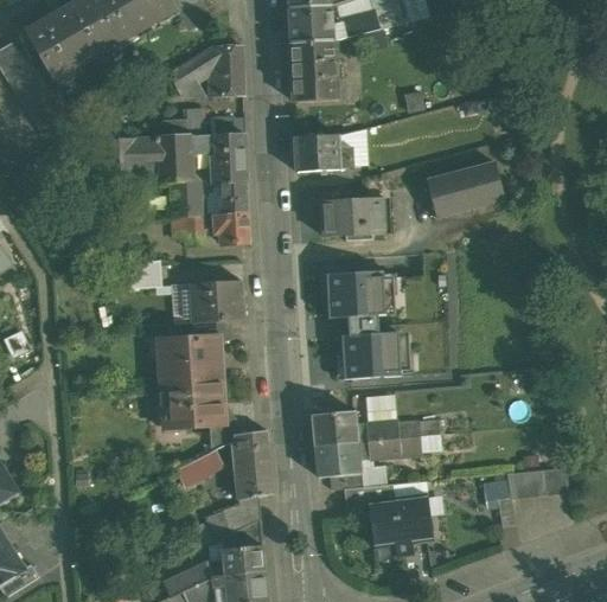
[(78,0),(26,30),(55,78),(116,43),(90,0),(78,0)]
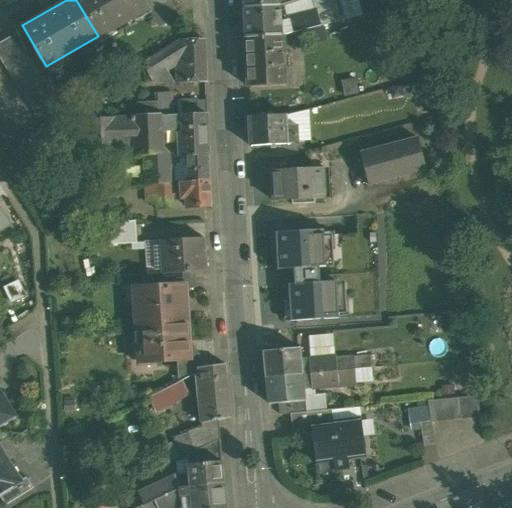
[(76,0),(98,36),(149,6),(150,6),(146,0),(76,0)]
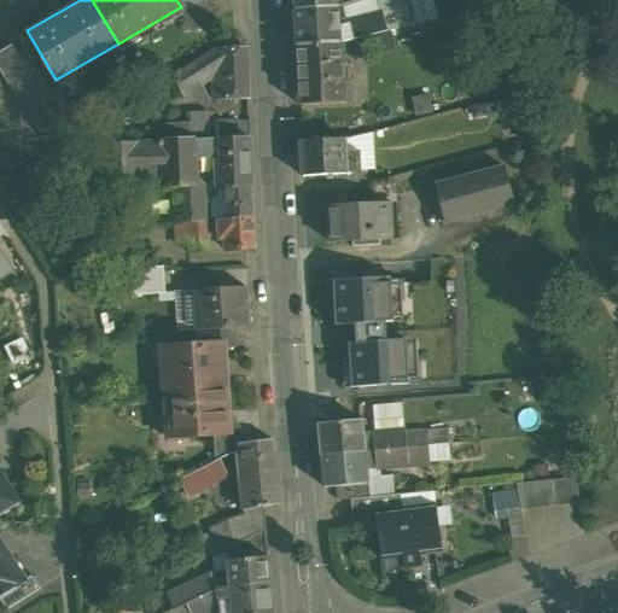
[(176,0),(181,7),(180,7),(193,29),(215,17),(205,0),(176,0)]
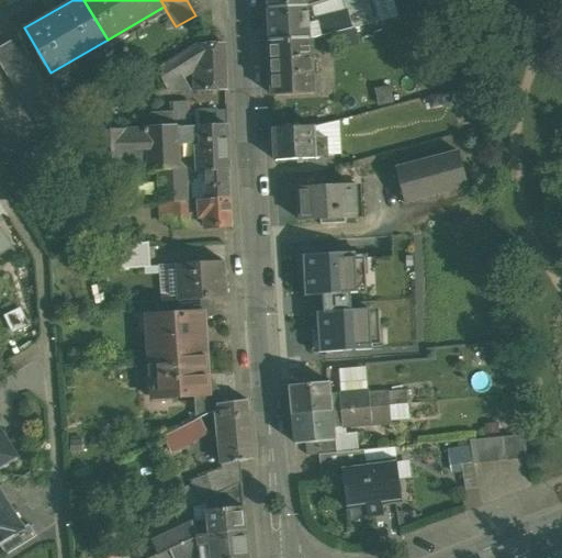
[(316,0),(307,3),(268,6),(269,37),(311,35),(397,12),(394,0),(316,0)]
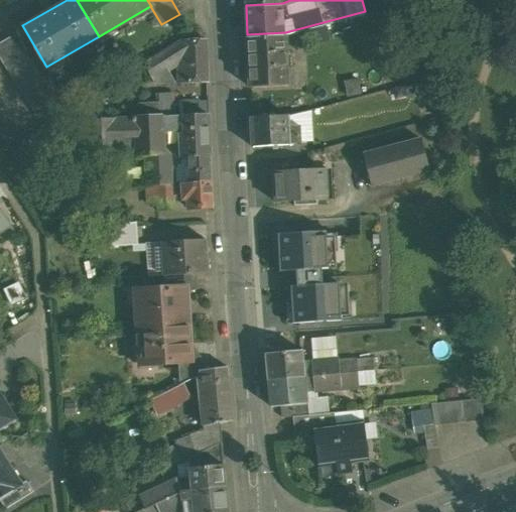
[(17,31),(0,40),(0,55),(5,65),(25,51),(27,51),(17,31)]
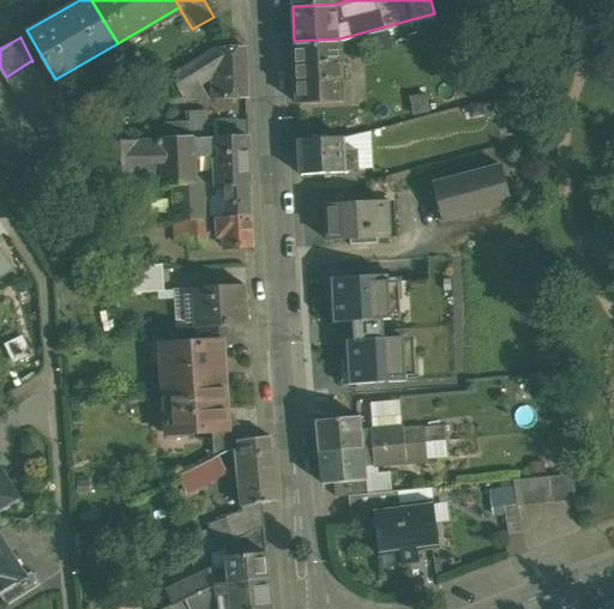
[(339,38),(294,41),(296,101),(342,98),(339,38)]
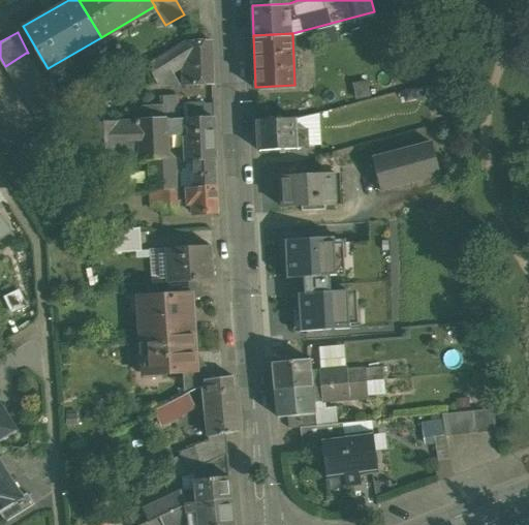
[(180,63),(189,57),(190,84),(213,83),(211,39),(189,39),(172,50),(180,63)]
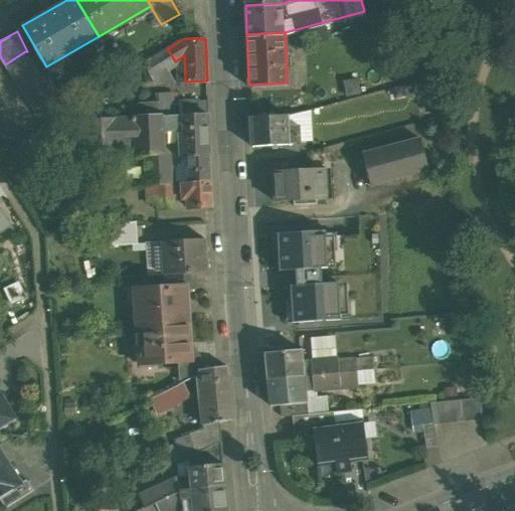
[(167,48),(145,62),(152,75),(157,72),(167,66),(175,61),(167,48)]
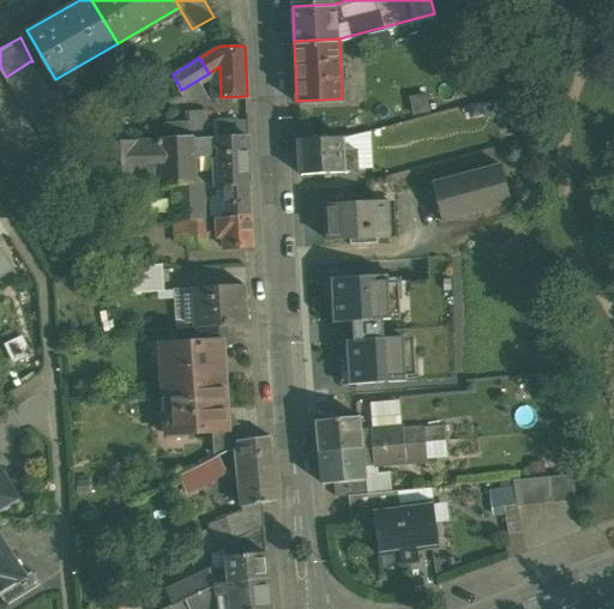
[(30,61),(6,77),(13,88),(37,72),(30,61)]
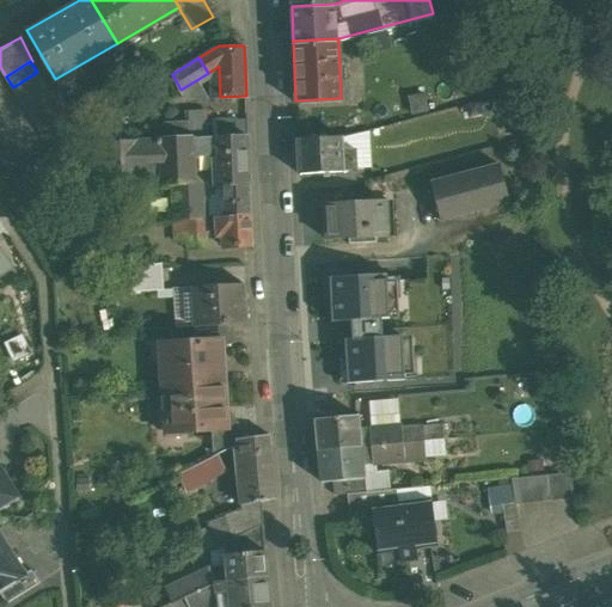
[(37,72),(13,87),(19,98),(44,83),(37,72)]
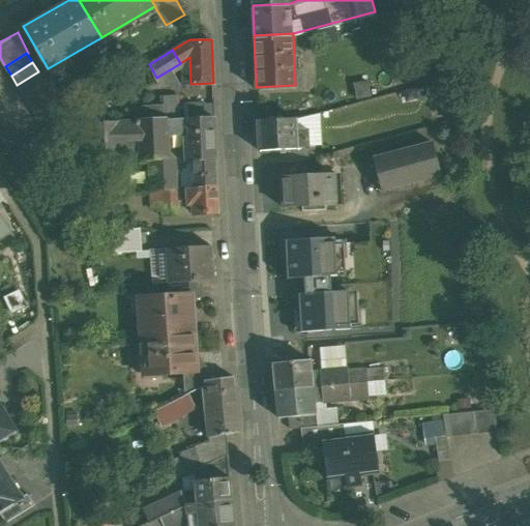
[(172,68),(162,75),(167,85),(179,84),(172,68)]
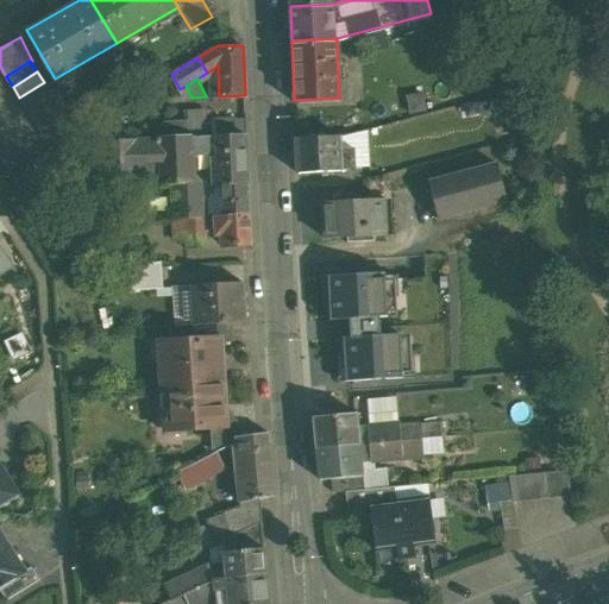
[(44,82),(19,98),(26,108),(51,94),(44,82)]
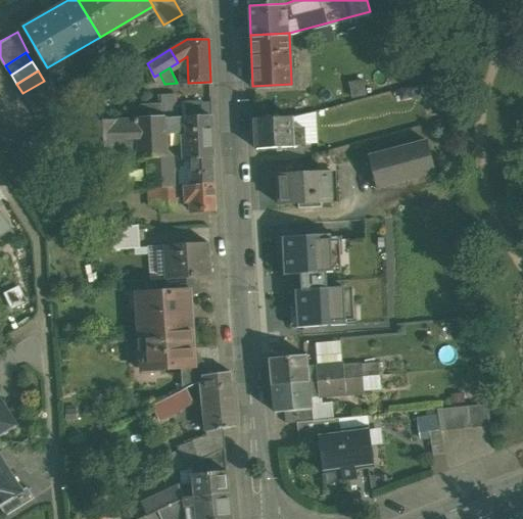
[(44,81),(22,93),(29,103),(50,90),(44,81)]
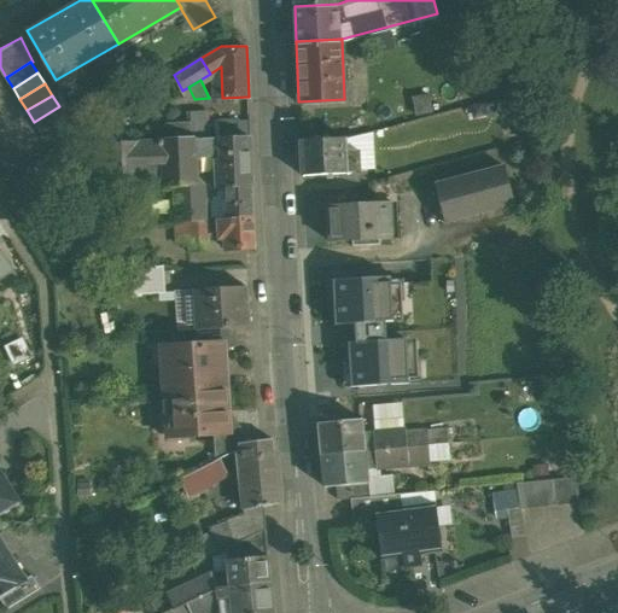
[(59,106),(34,122),(41,133),(66,117),(59,106)]
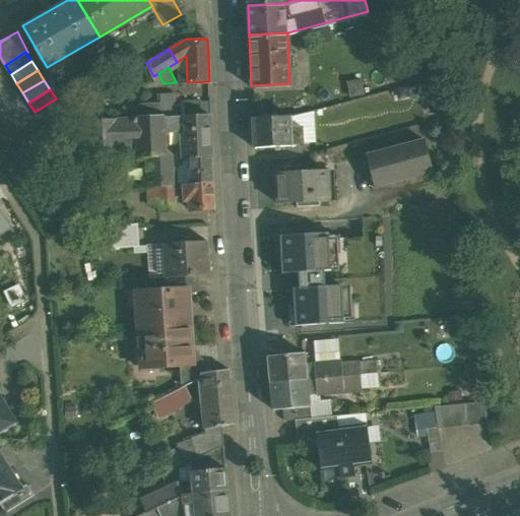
[(176,91),(158,93),(160,116),(179,115),(176,91)]
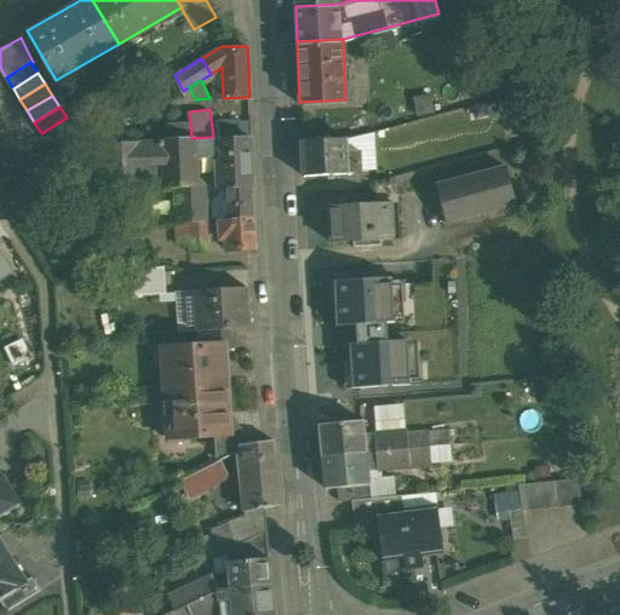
[(67,118),(41,133),(49,144),(73,128),(67,118)]
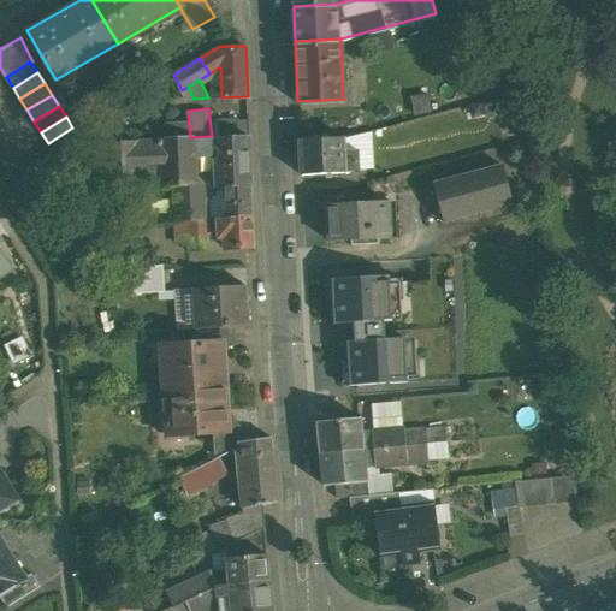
[(343,134),(300,136),(302,172),(345,171),(345,170),(344,153),(343,134)]
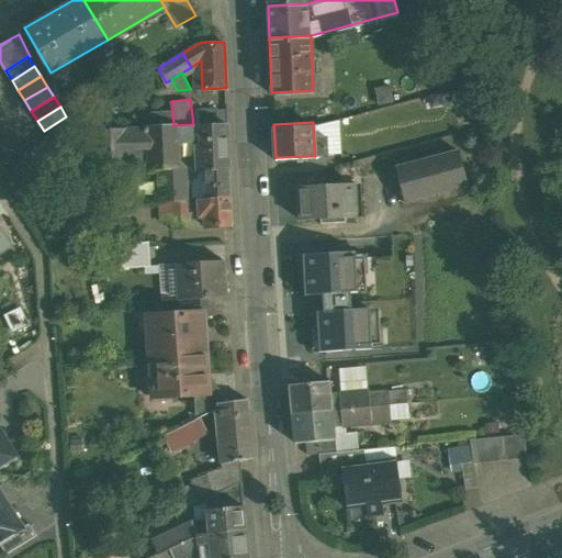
[(227,123),(195,124),(195,140),(200,146),(197,148),(198,169),(205,169),(229,168),(227,123)]
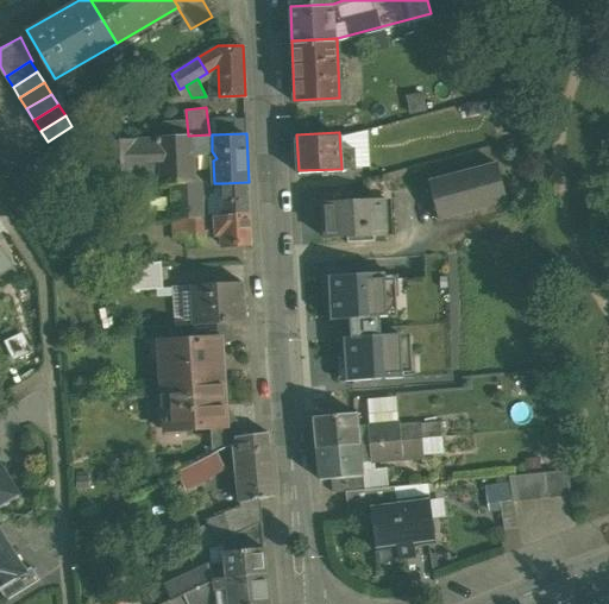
[(188,136),(158,137),(161,181),(161,182),(174,182),(174,188),(184,187),(184,189),(200,188),(200,178),(194,175),(194,157),(199,152),(212,151),(212,134),(209,134),(188,136)]
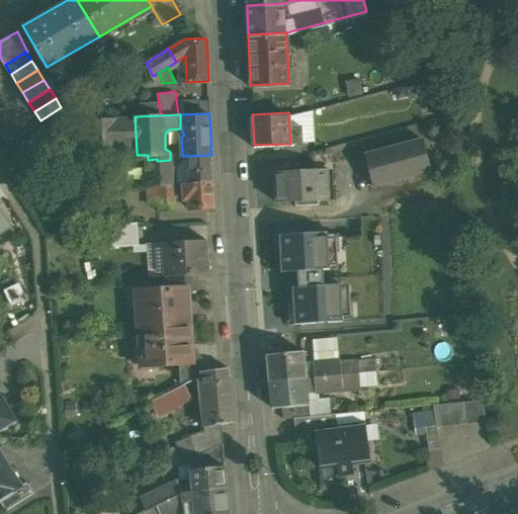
[(114,116),(86,118),(88,149),(83,149),(85,170),(118,168),(117,155),(114,116)]
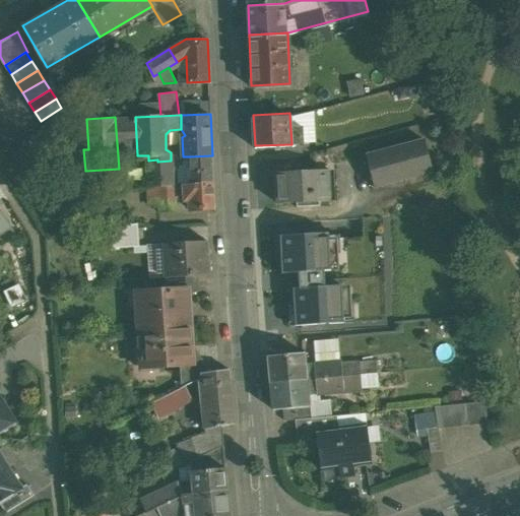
[(135,117),(115,117),(118,155),(137,154),(135,117)]
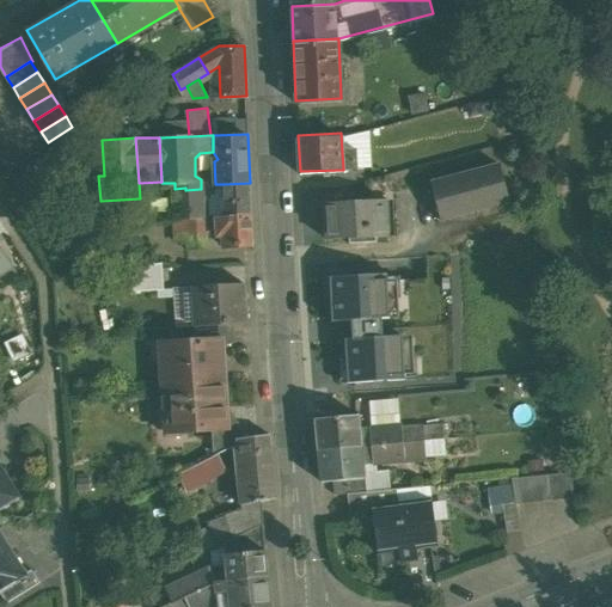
[(361,151),(342,152),(343,169),(362,167),(361,151)]
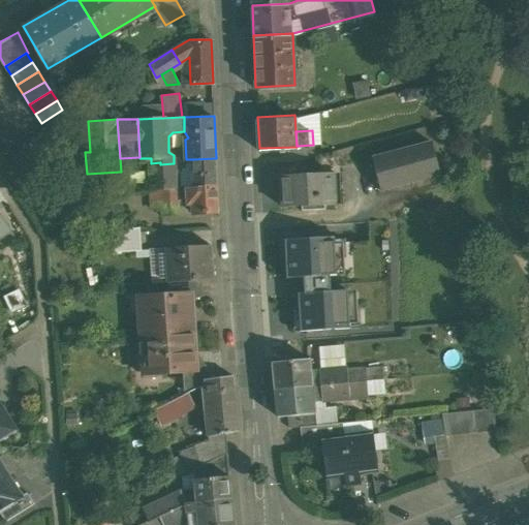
[(6,131),(0,134),(0,149),(13,141),(6,131)]
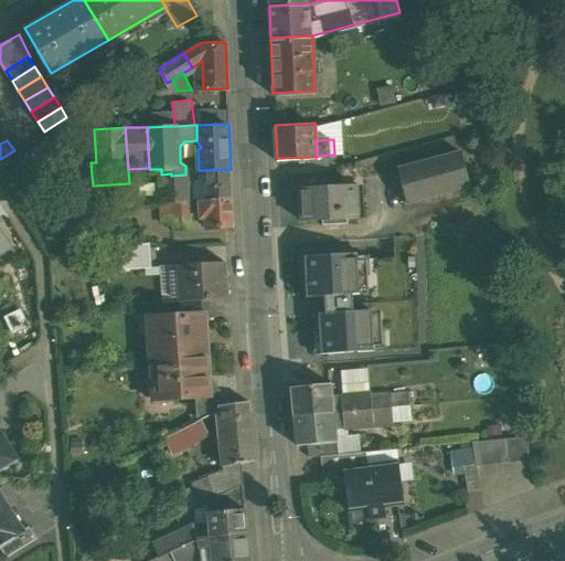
[(460,149),(396,167),(406,201),(469,183),(460,149)]
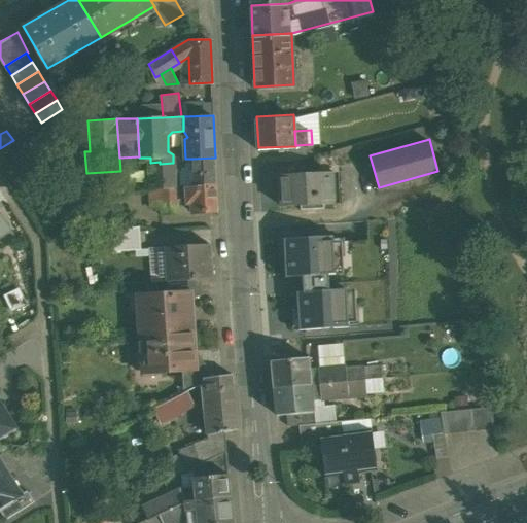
[(215,158),(192,159),(194,182),(216,182),(215,158)]
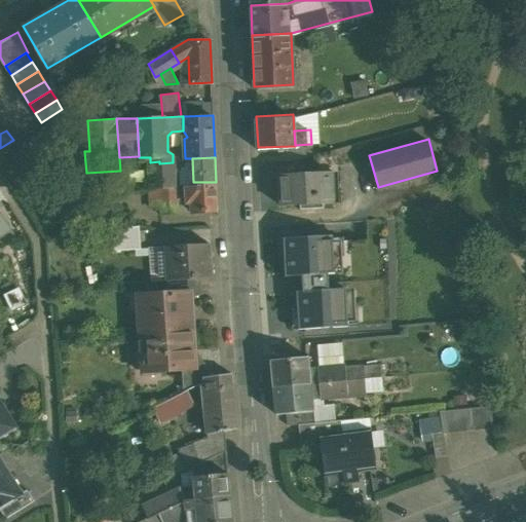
[(159,161),(150,162),(152,206),(154,208),(161,207),(161,211),(175,210),(173,162),(159,163),(159,161)]
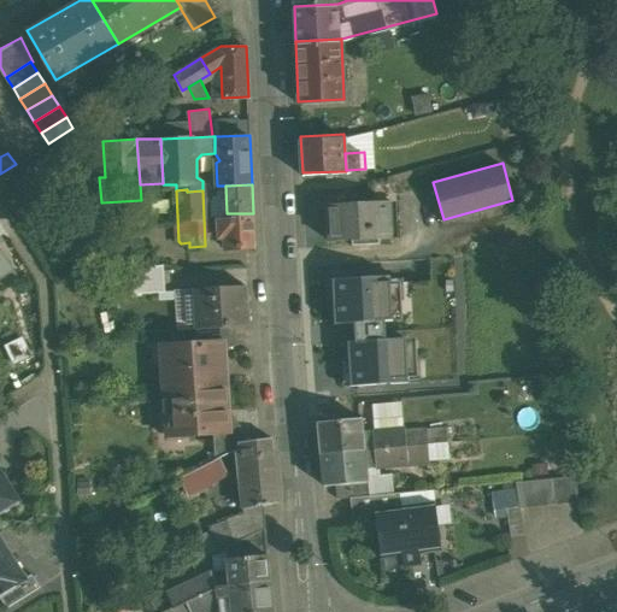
[(388,199),(328,201),(330,239),(352,237),(352,243),(380,242),(380,236),(391,236),(388,199)]
